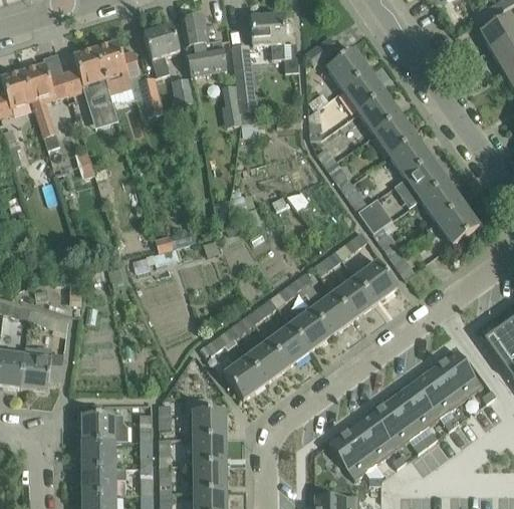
[(498,0),(482,10),(487,18),(505,8),(501,0),(498,0)]
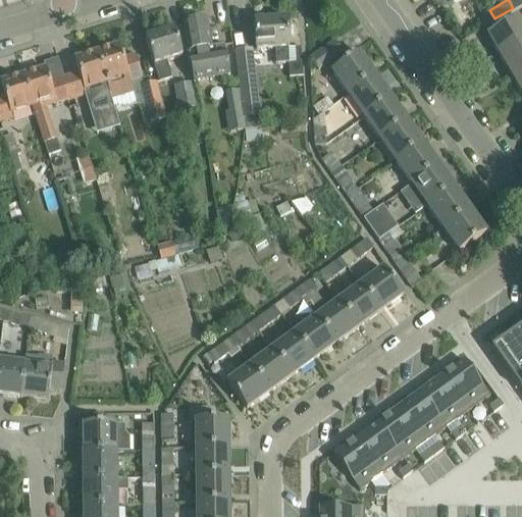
[(509,0),(513,8),(521,2),(521,0),(509,0)]
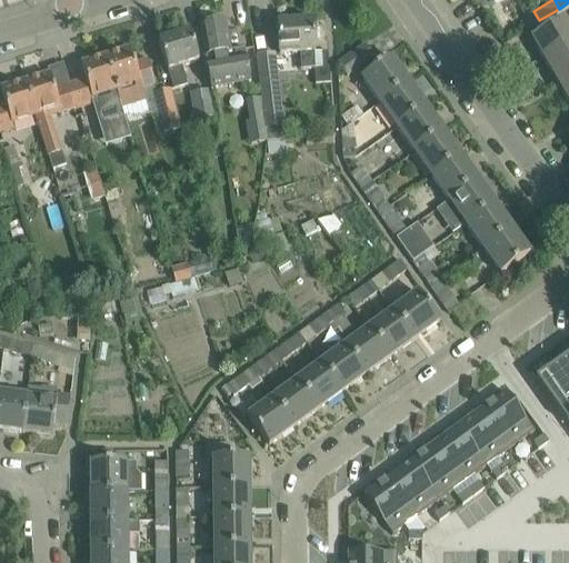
[(527,14),(520,18),(526,28),(539,20),(533,11),(528,1),(521,6),(527,14)]
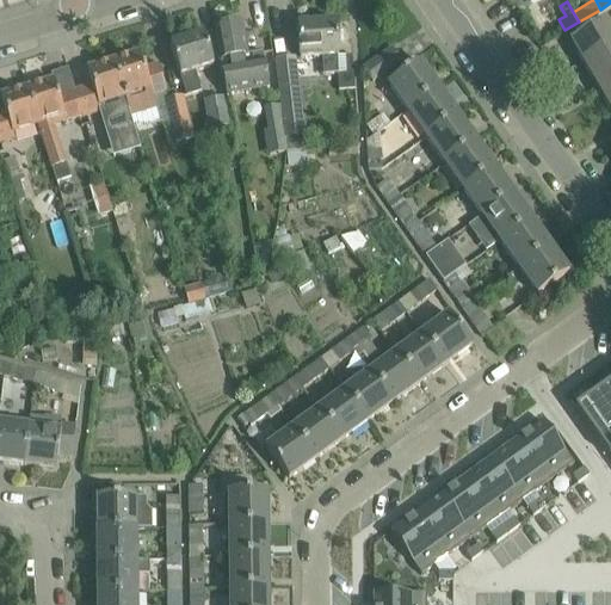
[(610,25),(605,16),(571,37),(584,60),(610,44),(610,25)]
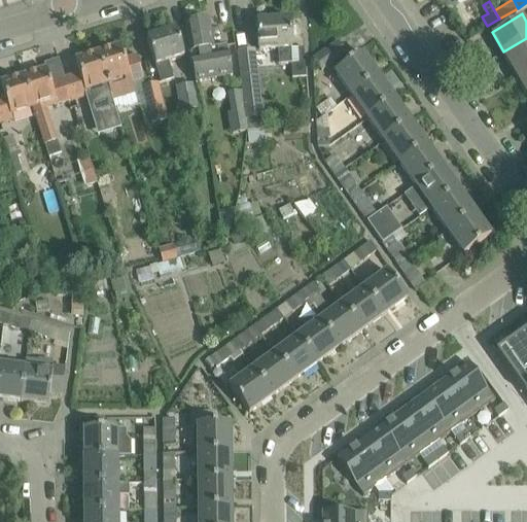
[(184,19),(192,63),(196,79),(233,72),(227,42),(213,45),(208,14),(184,19)]
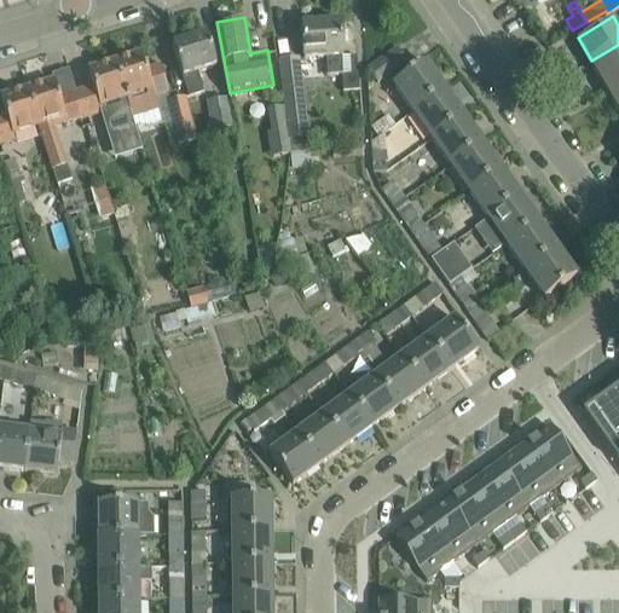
[(325,19),(302,21),(304,45),(305,55),(327,53),(328,70),(342,69),(358,69),(357,52),(343,52),(342,52),(342,42),(340,18),(337,18),(325,19)]
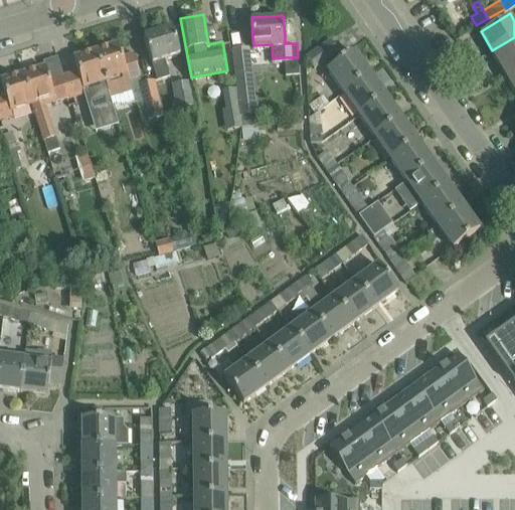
[(180,51),(178,43),(171,24),(144,33),(157,77),(170,73),(165,56),(180,51)]
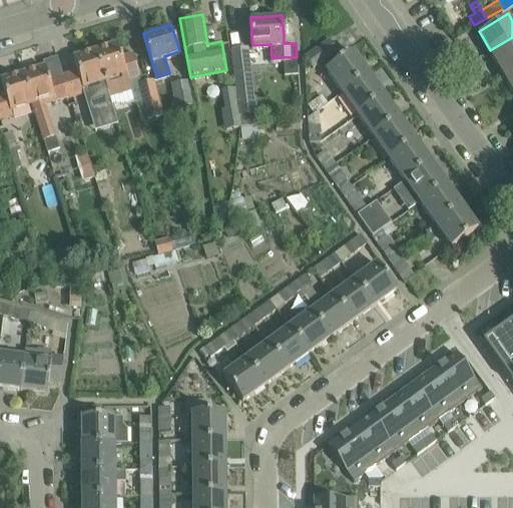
[(330,36),(305,53),(313,65),(338,47),(330,36)]
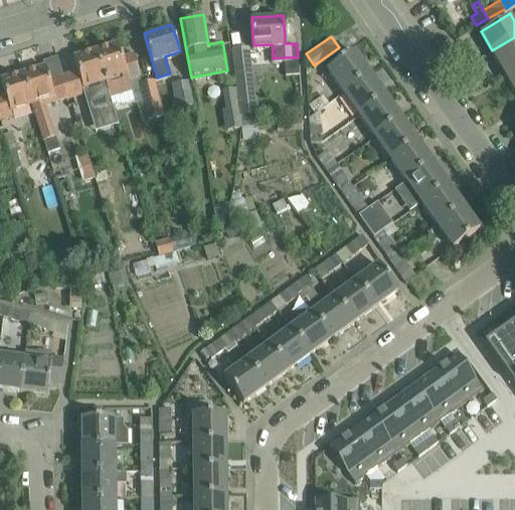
[(514,37),(492,50),(503,69),(514,62),(514,37)]
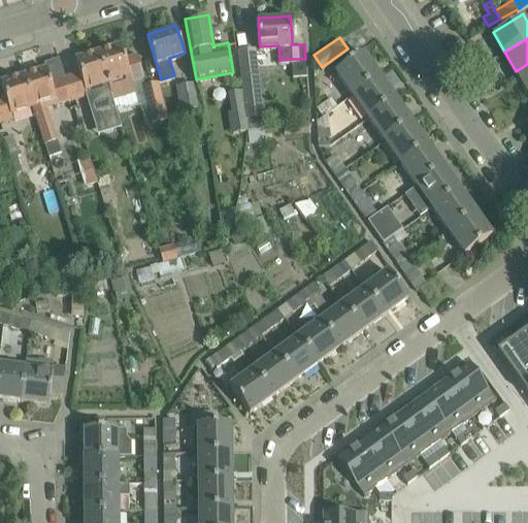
[(95,51),(111,92),(113,97),(136,90),(132,78),(143,74),(136,53),(125,56),(121,42),(95,51)]
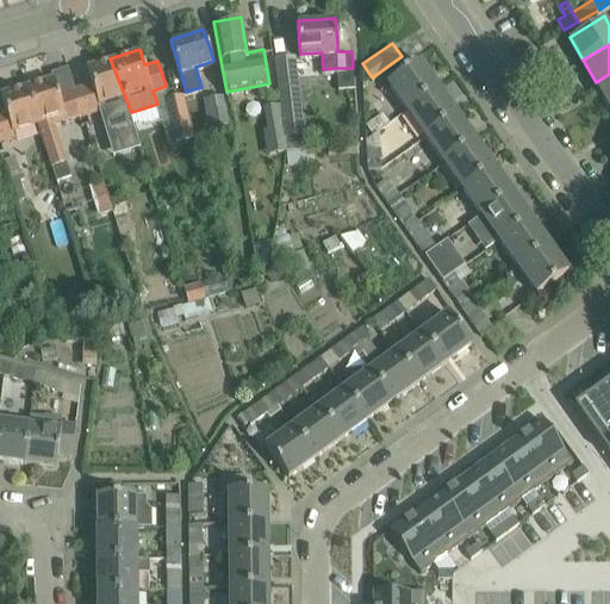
[(294,54),(277,56),(278,70),(296,68),(294,54)]
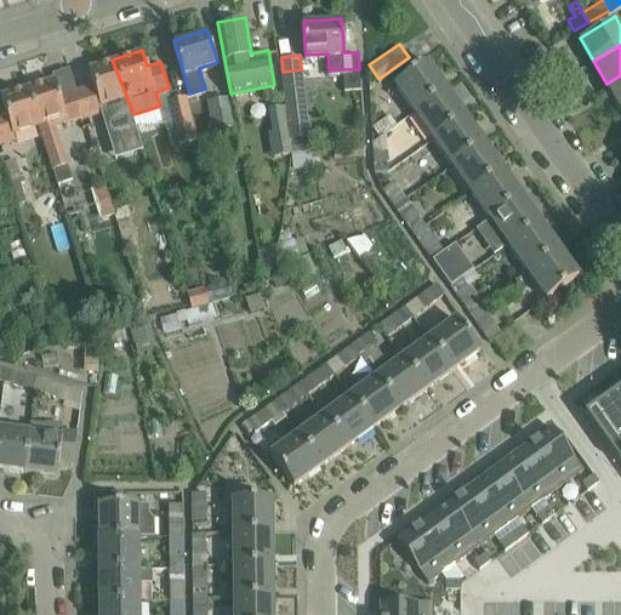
[(87,113),(102,108),(103,112),(109,115),(131,108),(112,60),(89,67),(93,83),(80,87),(87,113)]
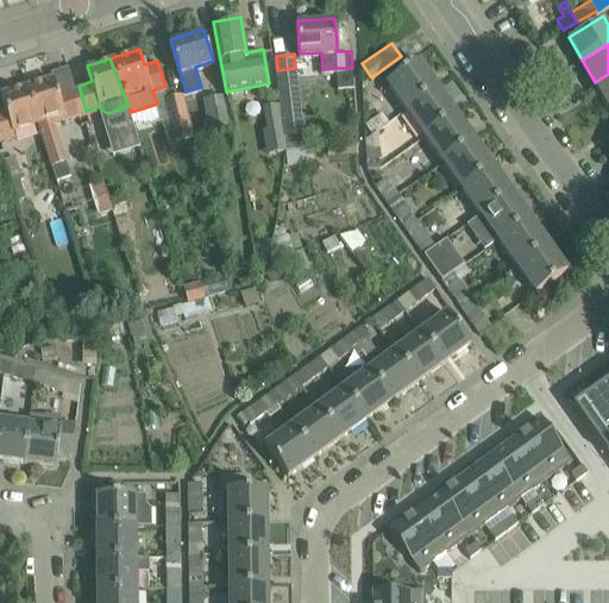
[(388,80),(407,107),(438,85),(419,58),(388,80)]
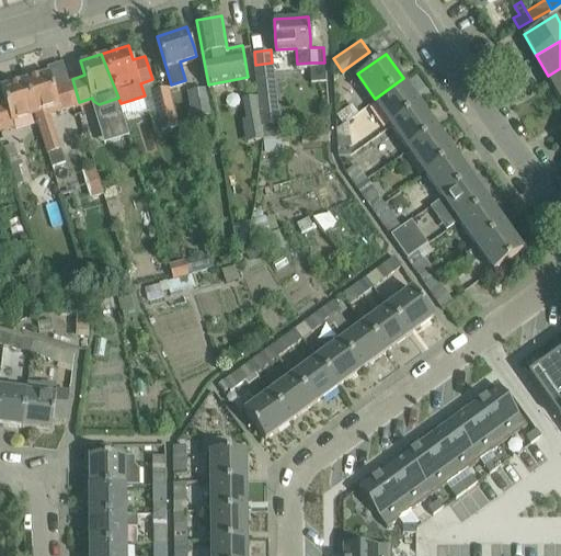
[(560,97),(560,68),(548,76),(560,97)]
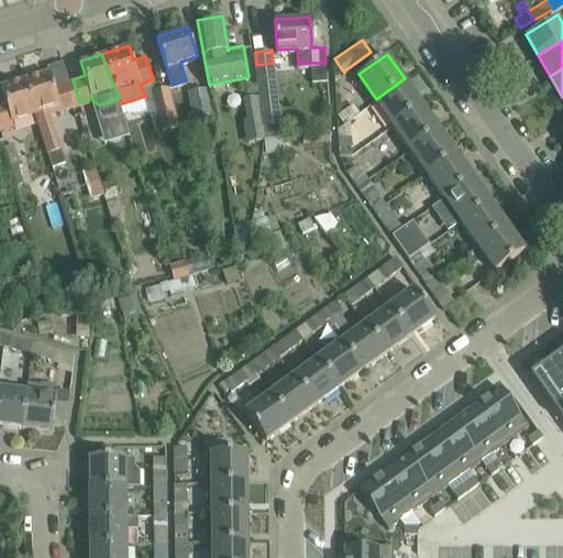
[(24,78),(34,110),(53,164),(66,160),(51,111),(61,108),(74,104),(66,81),(54,85),(50,70),(24,78)]
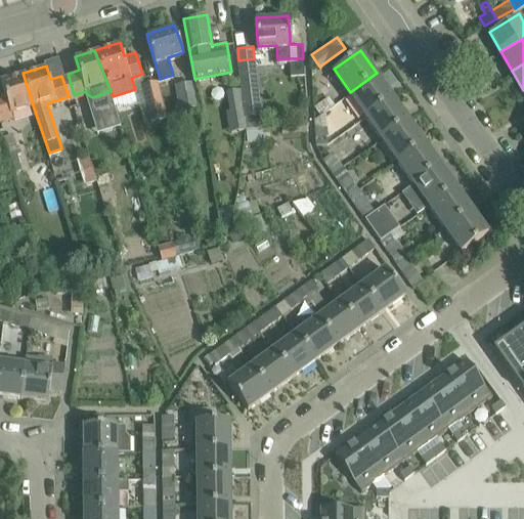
[(255,72),(241,74),(243,93),(244,112),(246,127),(256,126),(261,126),(255,72)]
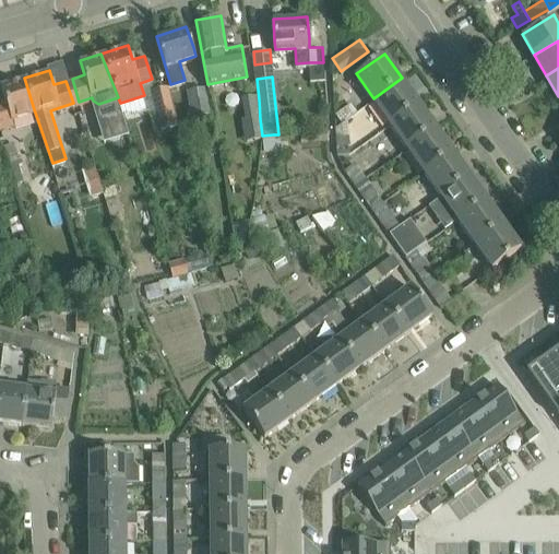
[(0,101),(0,126),(12,122),(11,117),(34,109),(24,78),(1,84),(6,99),(0,101)]
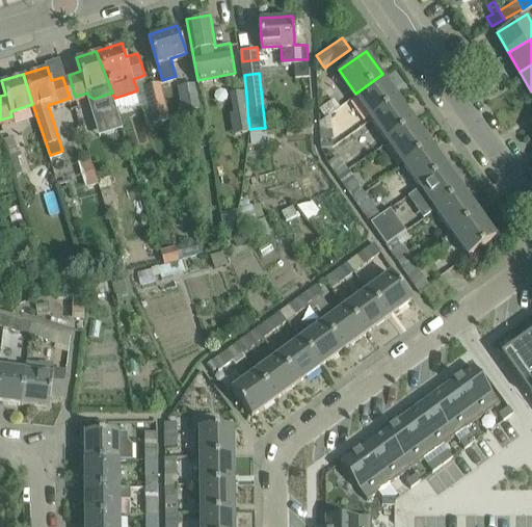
[(398,97),(382,74),(355,94),(371,116),(398,97)]
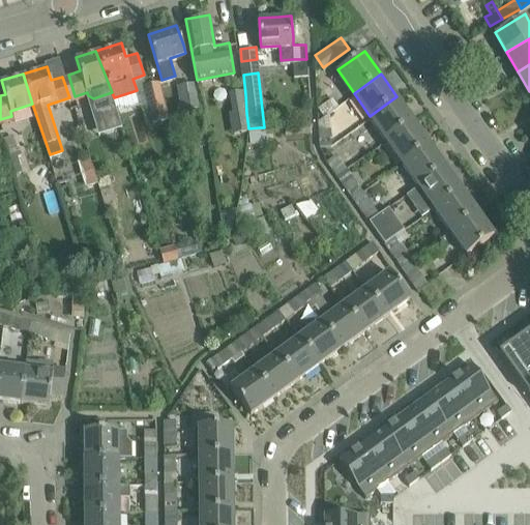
[(166,110),(159,80),(144,83),(151,120),(155,120),(157,134),(170,132),(166,110)]
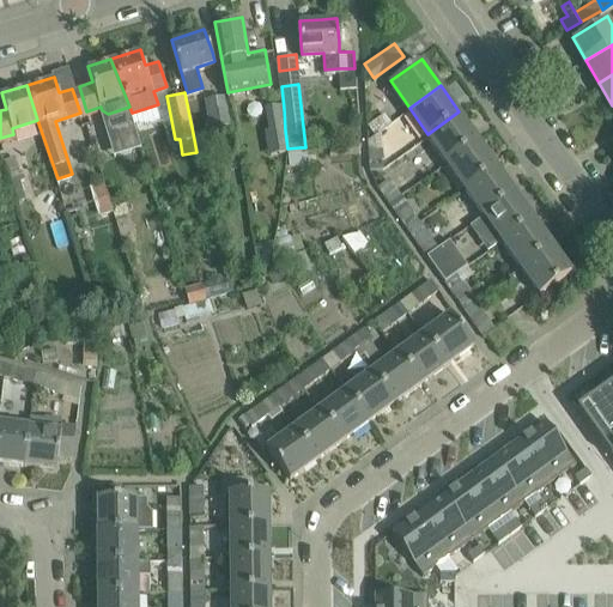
[(228,92),(204,96),(208,123),(210,125),(211,125),(212,135),(231,132),(229,121),(232,121),(228,92)]
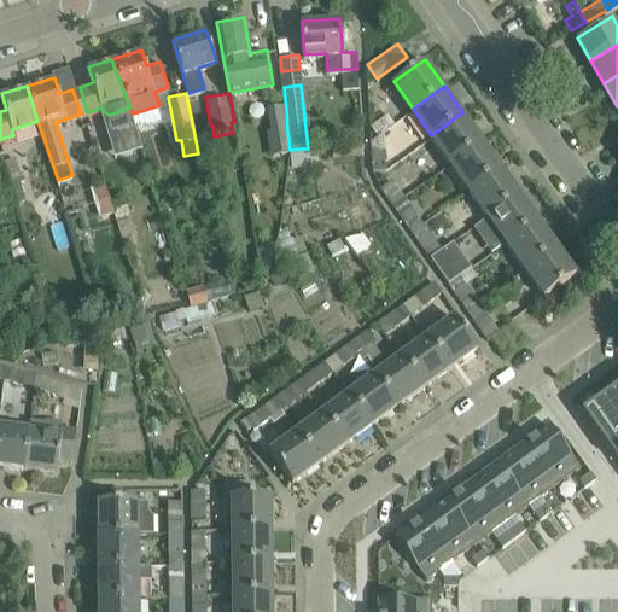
[(284,104),(270,106),(273,127),(286,126),(284,104)]
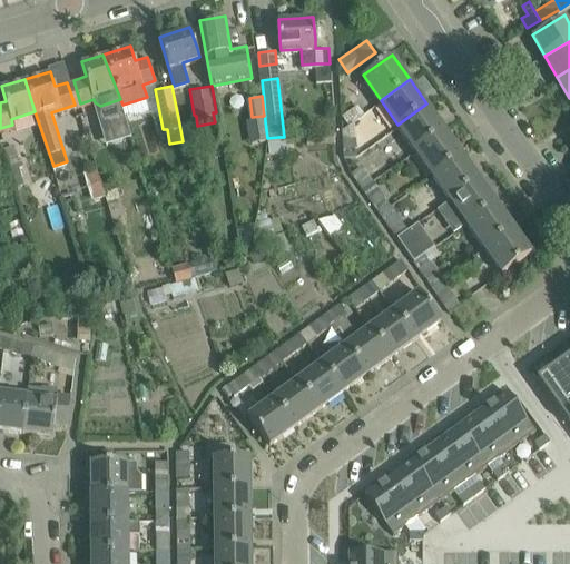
[(349,121),(364,110),(357,101),(342,112),(349,121)]
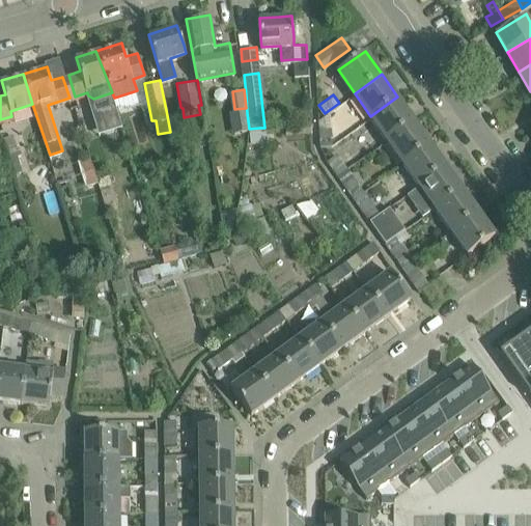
[(414,119),(397,97),(370,116),(387,139),(414,119)]
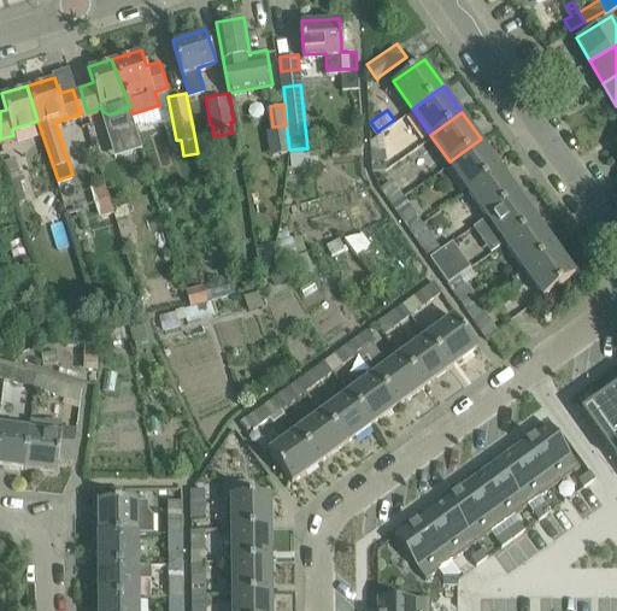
[(111,139),(106,123),(89,128),(94,144),(111,139)]
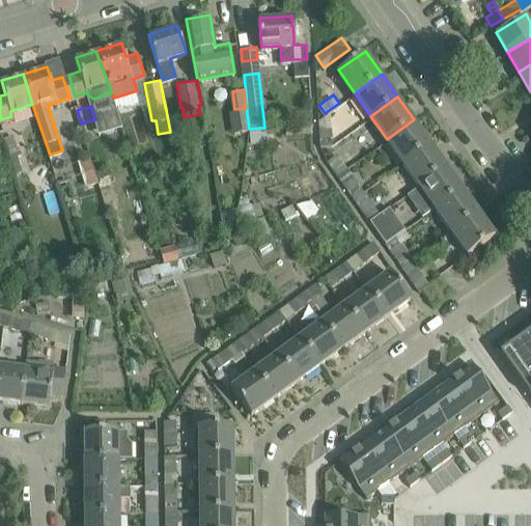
[(313,122),(312,109),(300,109),(298,112),(299,123),(313,122)]
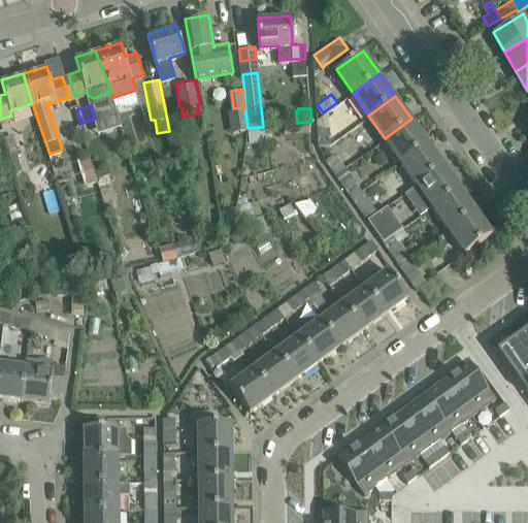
[(385,138),(400,160),(427,141),(411,119),(385,138)]
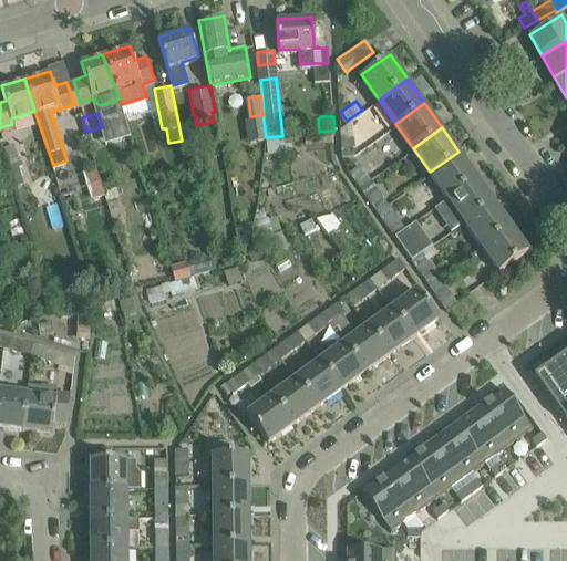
[(341,154),(354,153),(353,135),(341,136),(341,152),(341,154)]
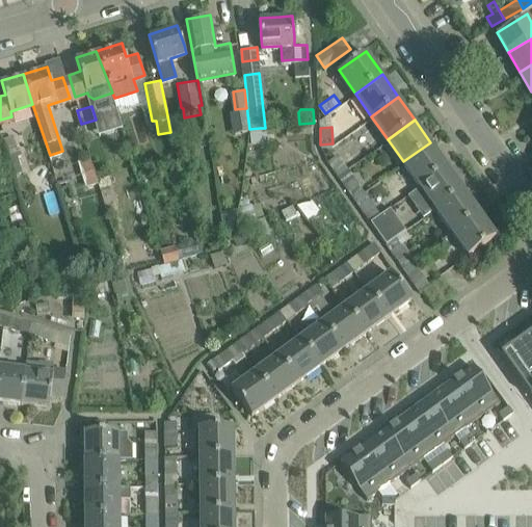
[(4,135),(9,156),(22,153),(20,143),(16,145),(14,133),(4,135)]
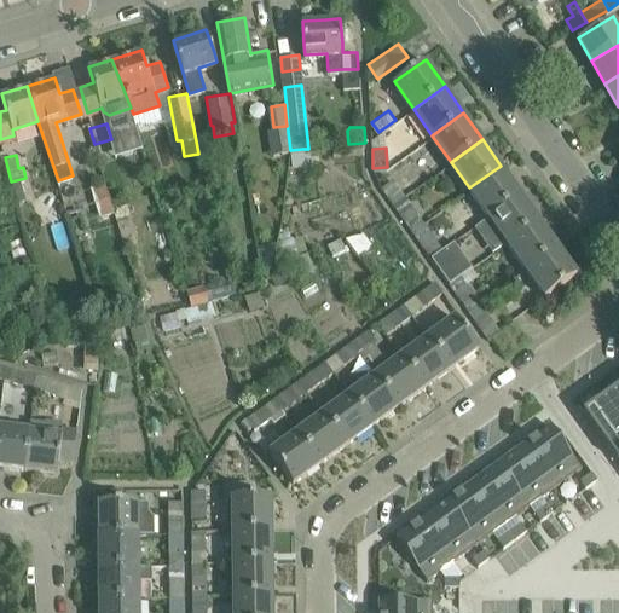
[(501,166),(469,188),(487,214),(520,192),(501,166)]
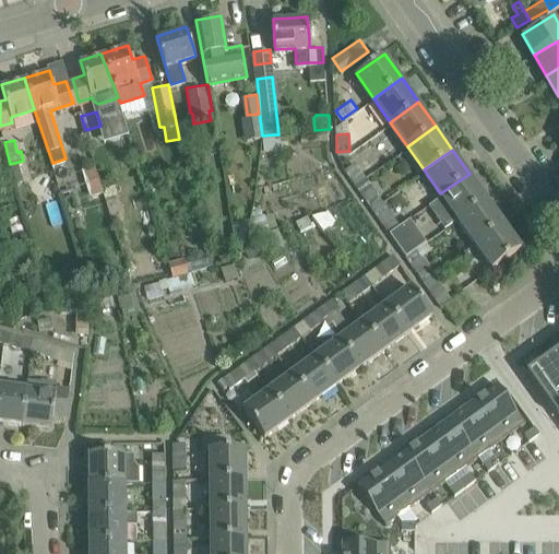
[(349,175),(355,183),(366,175),(355,160),(344,167),(349,175)]
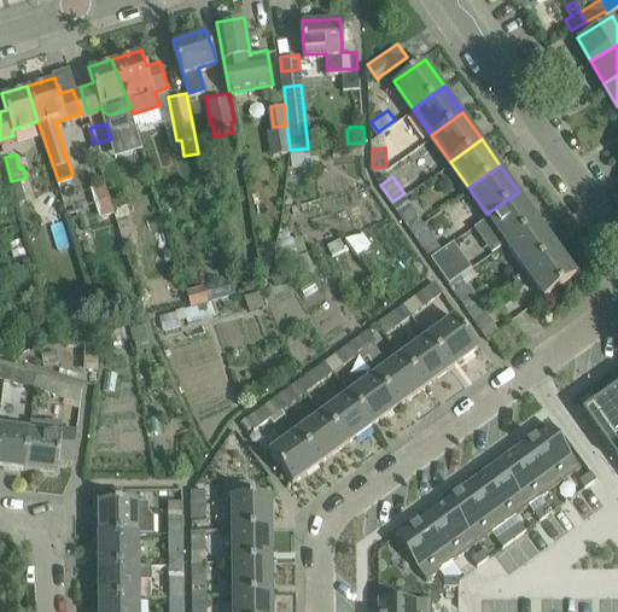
[(103,213),(116,208),(106,178),(92,182),(103,213)]
